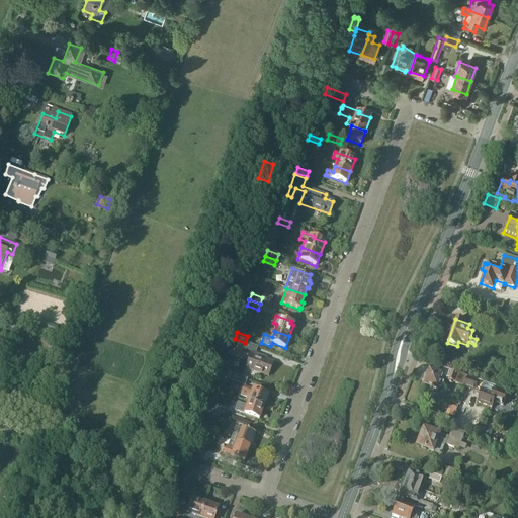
[(233,344),(243,348),(245,343),(235,339),(233,344)]
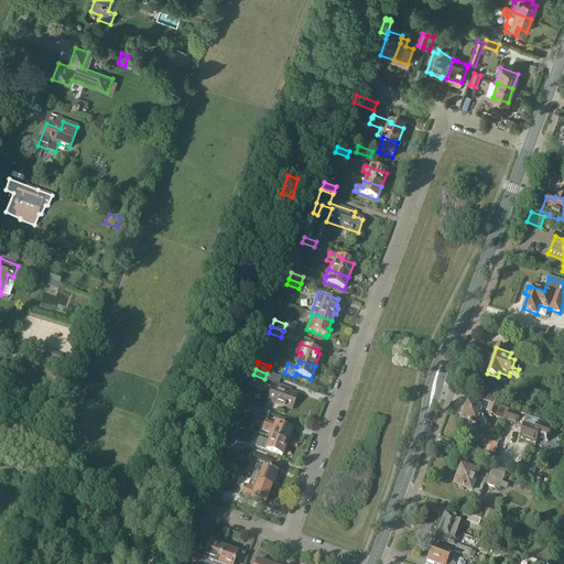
[(290,389),(273,382),(267,400),(293,410),(297,396),(288,392),(290,389)]
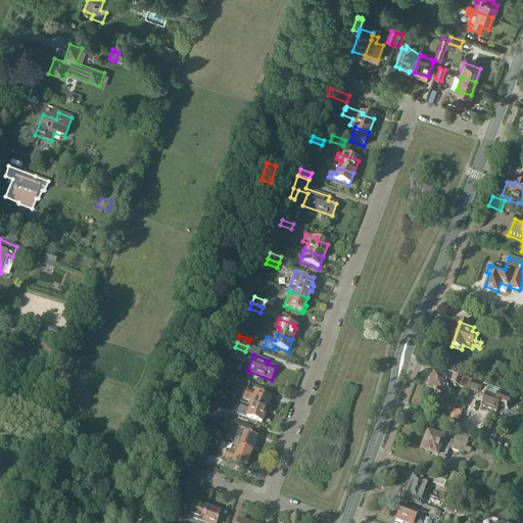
[(429,387),(442,392),(442,391),(445,392),(447,387),(444,386),(447,377),(433,373),(429,387)]
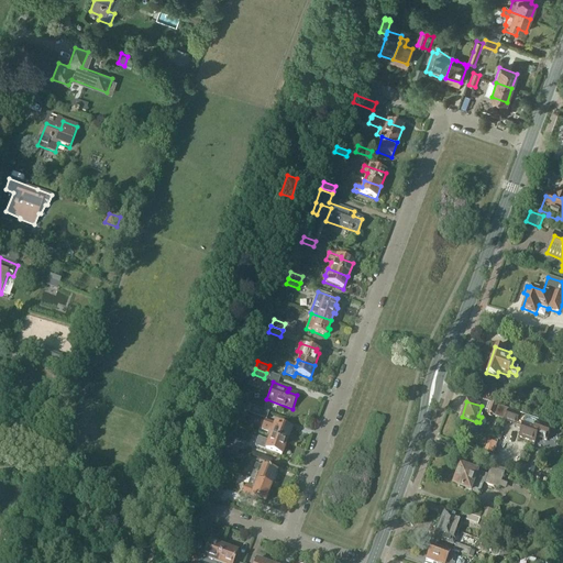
[(240,410),(252,415),(254,408),(242,404),(240,410)]
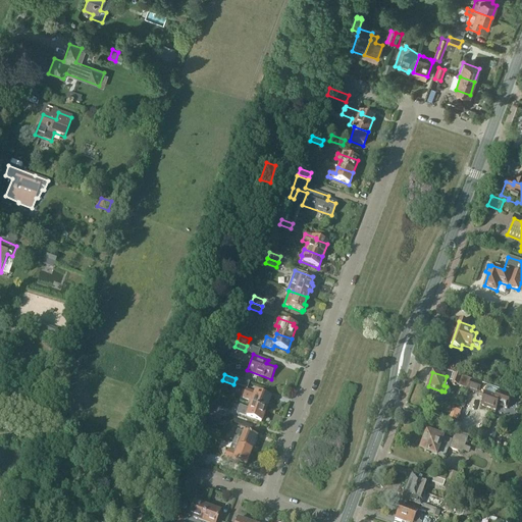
[(452,383),(466,388),(469,378),(456,374),(452,383)]
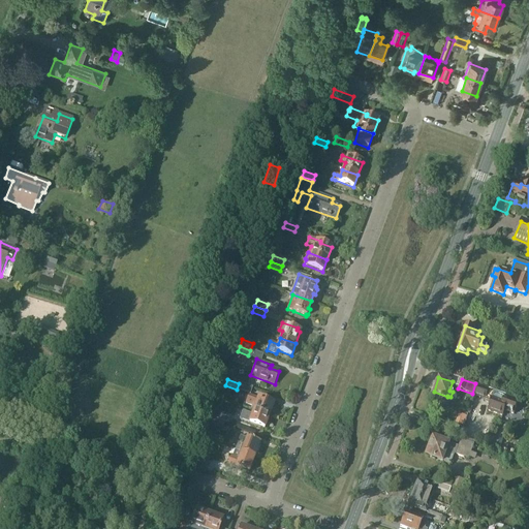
[(477,387),(474,396),(486,400),(489,390),(477,385),(477,387)]
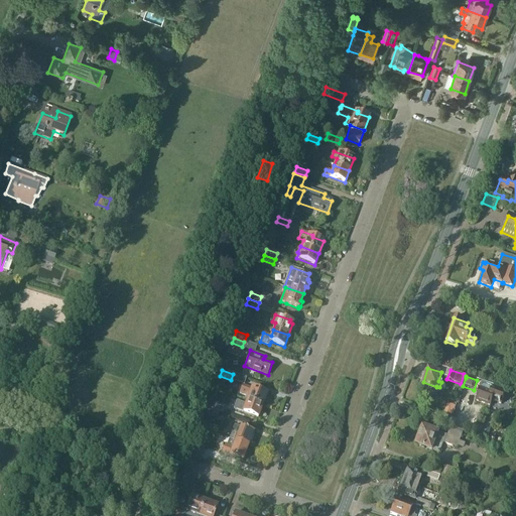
[(240,393),(248,396),(247,400),(262,406),(266,394),(243,385),(240,393)]
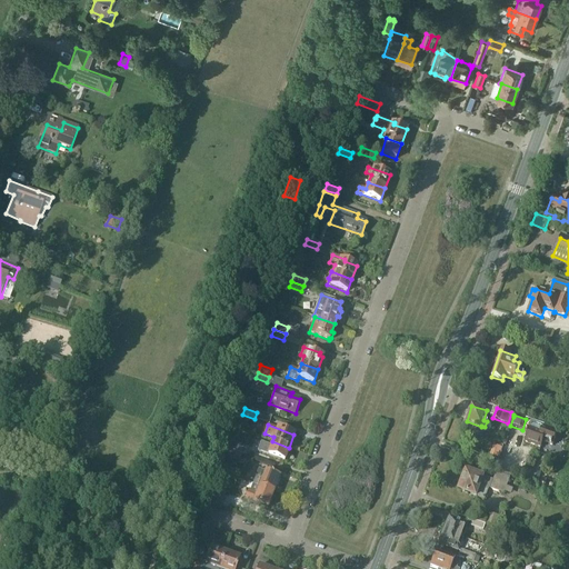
[(539,430),(530,427),(527,436),(526,442),(541,448),(542,441),(553,446),(558,433),(540,427),(539,430)]
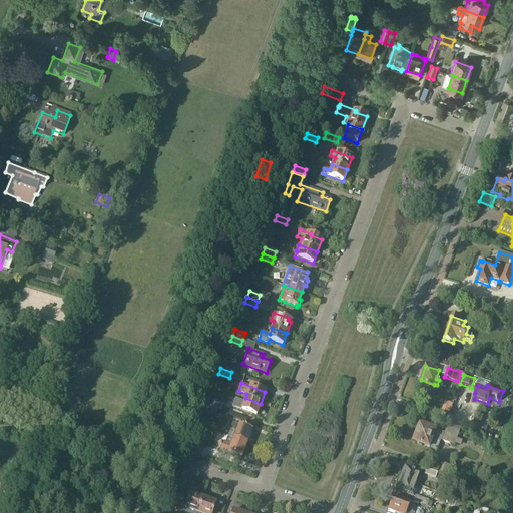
[(244,402),(235,399),(232,407),(257,415),(261,404),(245,398),(244,402)]
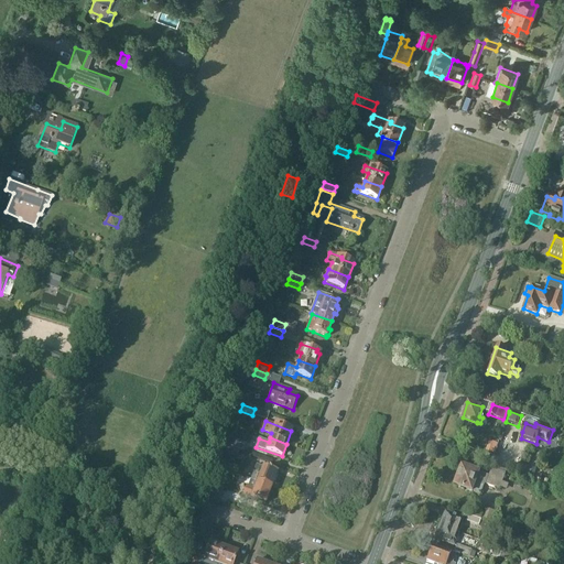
[(227,445),(239,449),(241,443),(230,438),(227,445)]
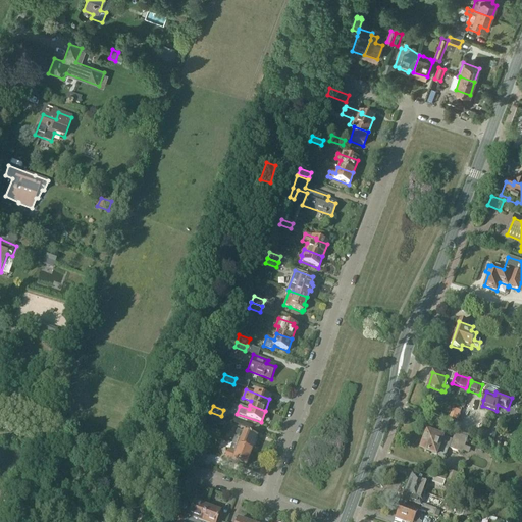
[(221,417),(210,413),(208,419),(219,423),(221,417)]
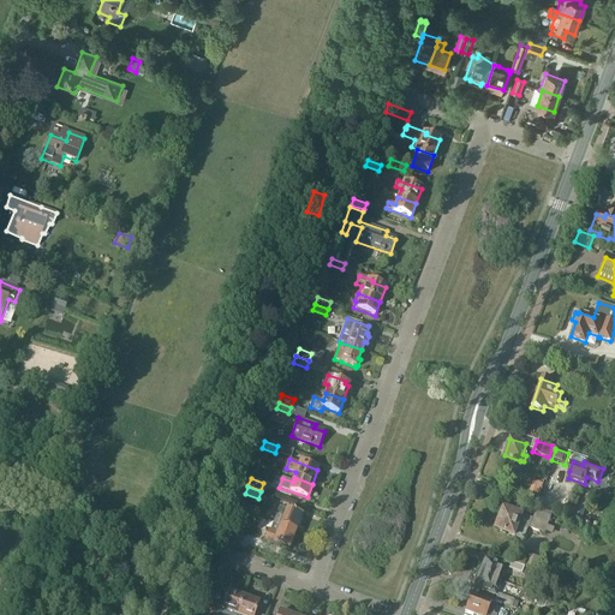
[(286,509),(280,507),(273,524),(294,531),(298,523),(299,524),(302,518),(300,517),(302,514),(287,509),(286,509)]
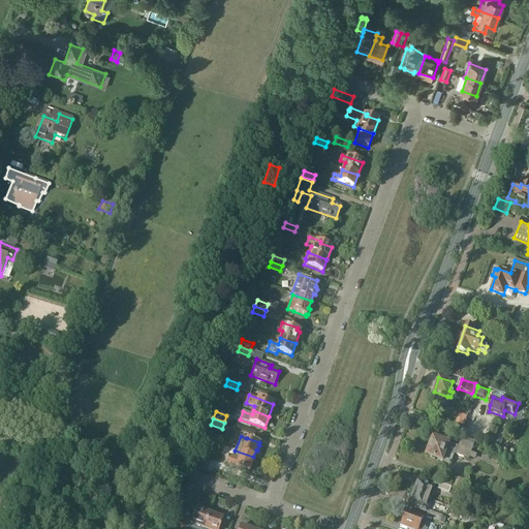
[(460,446),(434,437),(427,456),(450,465),(455,454),(469,459),(474,444),(462,440),(460,446)]
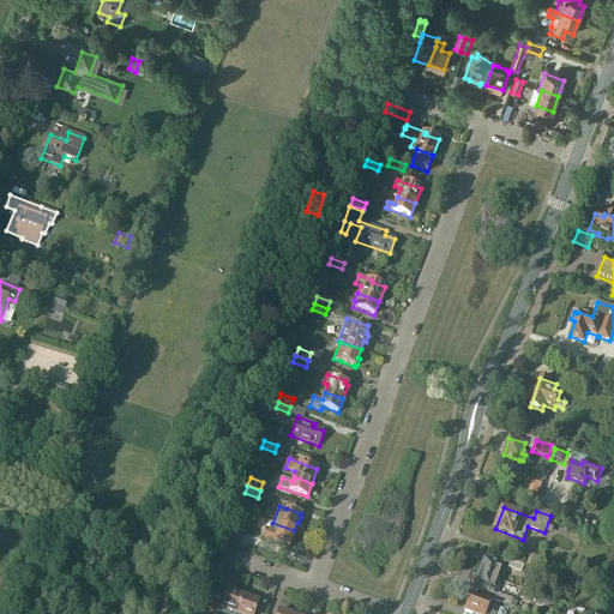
[(268,528),(264,539),(288,548),(289,546),(290,546),(293,540),(292,539),(294,530),(272,523),(270,528),(268,528)]
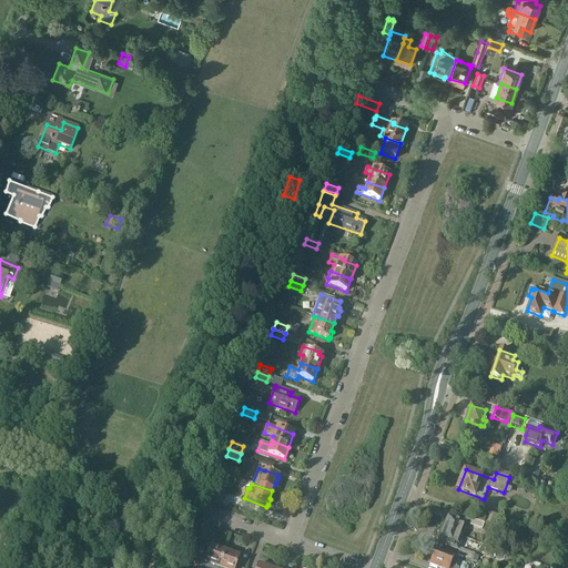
[(212,493),(224,497),(226,492),(214,487),(212,493)]
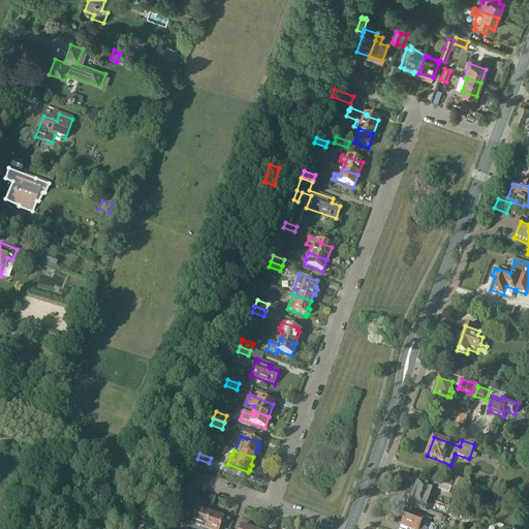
[(415,486),(414,487),(411,493),(430,500),(433,492),(431,491),(433,487),(417,480),(415,486)]
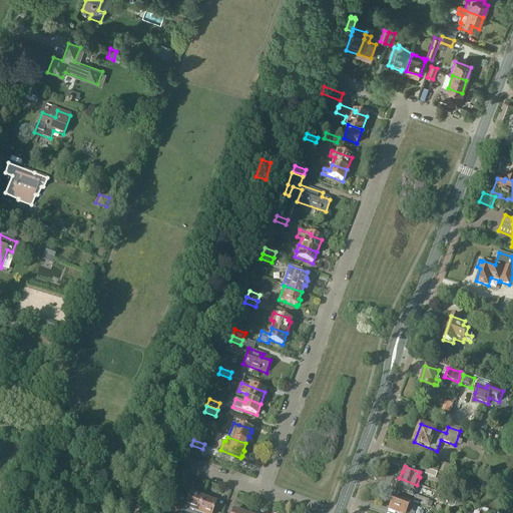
[(424,475),(435,479),(437,473),(426,469),(424,475)]
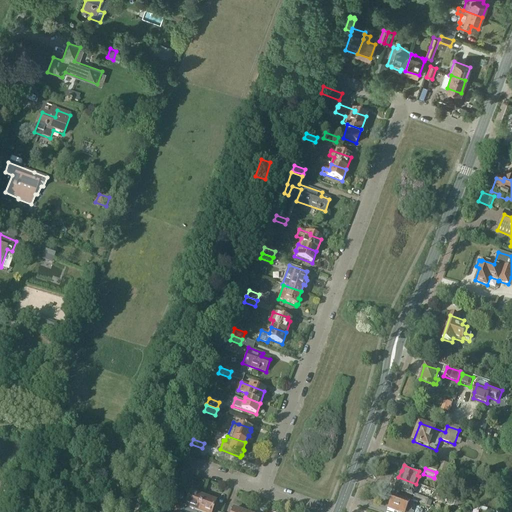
[(397,484),(395,489),(412,496),(416,484),(398,477),(396,483),(397,484)]
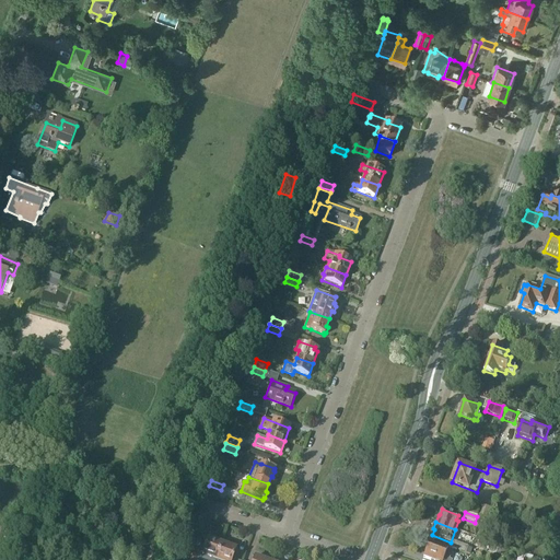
[(197,557),(181,551),(176,559),(216,559),(217,559),(222,545),(208,539),(205,549),(201,547),(197,557)]
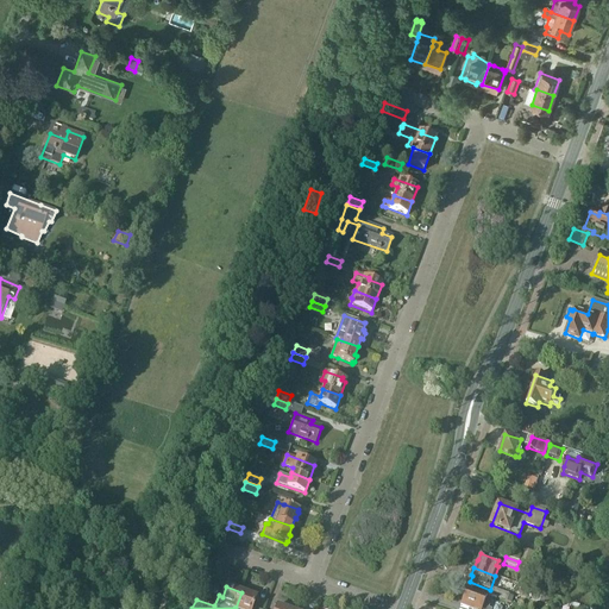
[(506,602),(508,595),(493,589),(490,596),(506,602)]
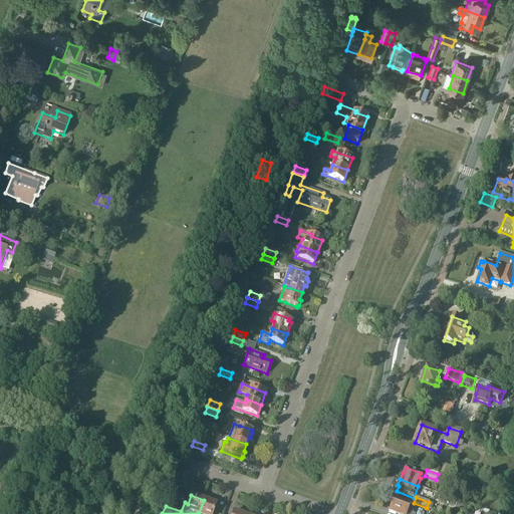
[(391,505),(389,512),(395,513),(415,513),(413,513),(416,505),(394,498),(394,499),(392,500),(390,503),(391,505)]
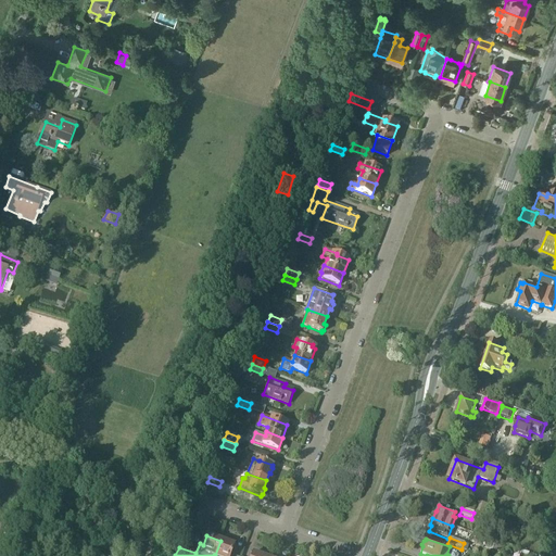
[(135,541),(128,555),(141,555),(146,545),(135,541)]
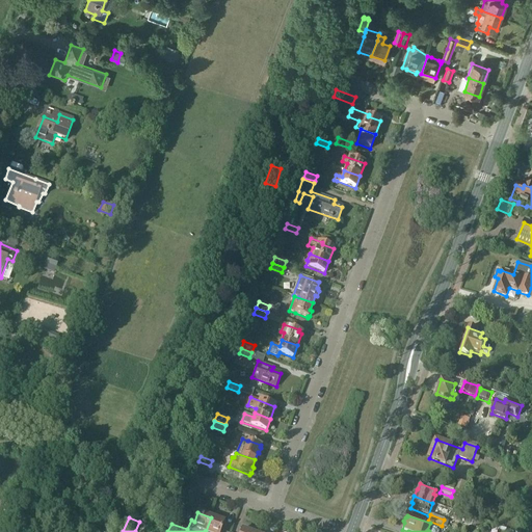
[(211,517),(206,531),(205,531),(222,531),(225,524),(223,524),(224,523),(211,517)]
